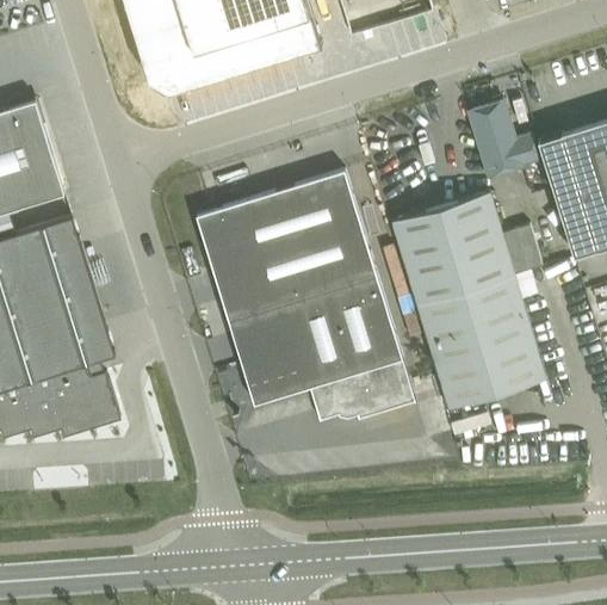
[(166,90),(319,43),(304,0),(122,0),(147,80),(166,90)]
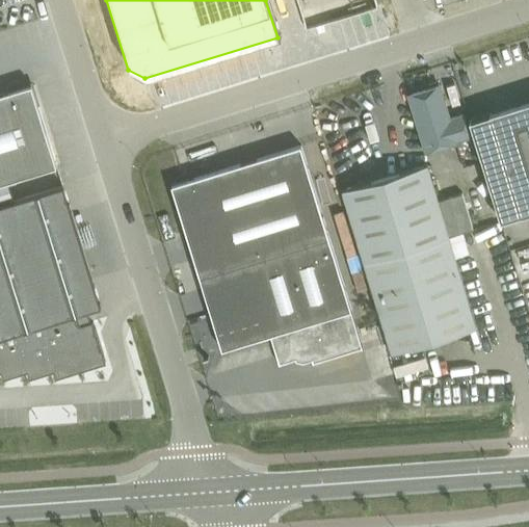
[(0,187),(55,170),(29,88),(0,97),(0,187)]
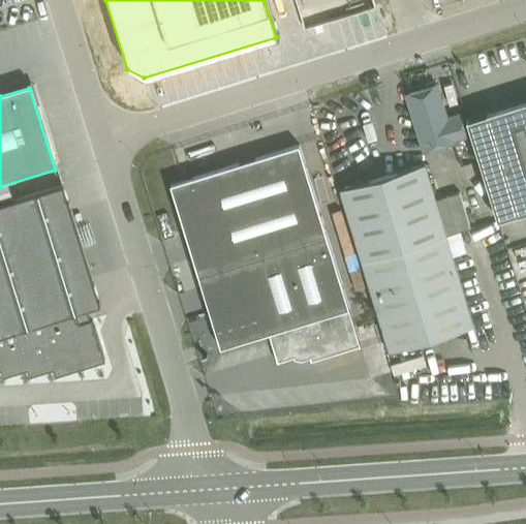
[(444,122),(434,89),(405,98),(422,153),(465,140),(459,118),(444,122)]
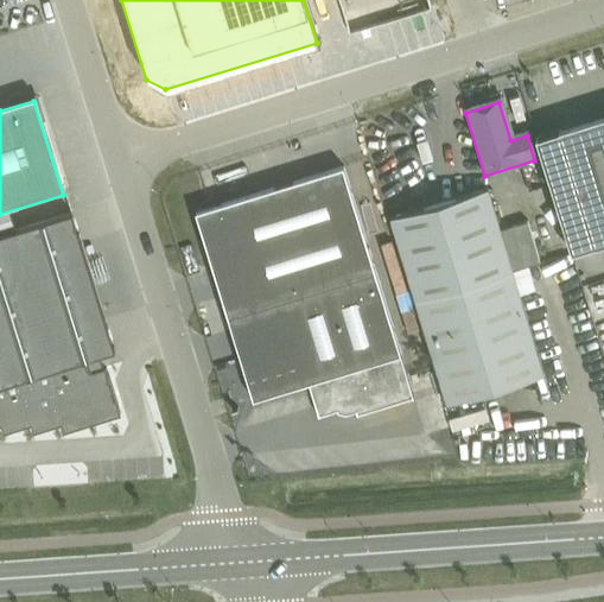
[(603,119),(557,134),(592,249),(603,246),(603,119)]
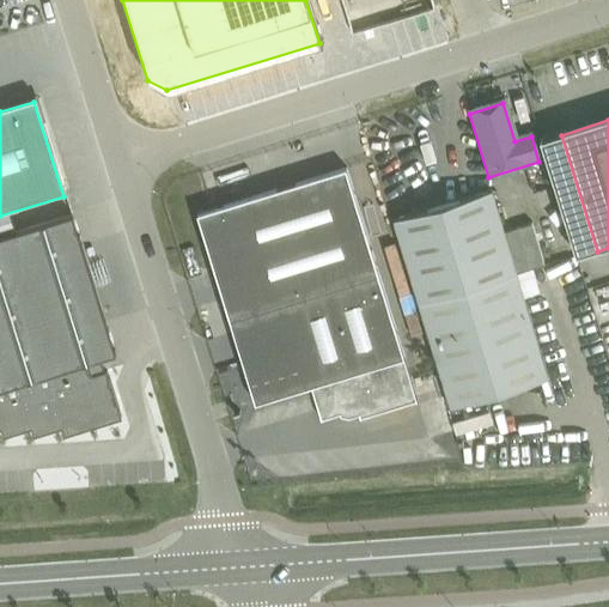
[(415,405),(376,277),(345,173),(195,218),(227,322),(254,407),(309,390),(318,424),(355,412),(358,423),(415,405)]
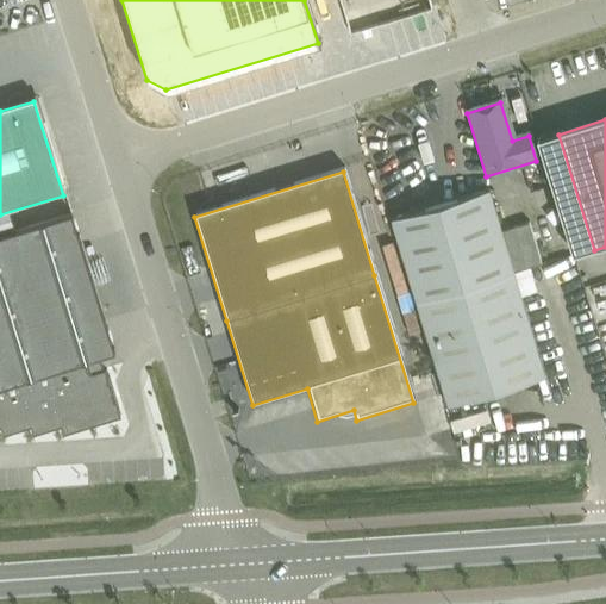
[(528,226),(500,235),(487,193),(391,222),(414,304),(512,274),(512,275),(539,267),(528,226)]
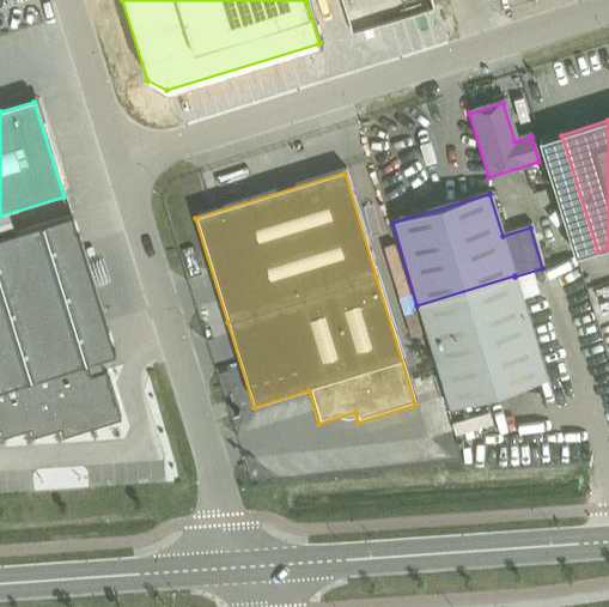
[(0,437),(1,441),(29,432),(32,441),(59,432),(62,441),(120,423),(101,362),(114,358),(71,219),(0,240),(0,437)]
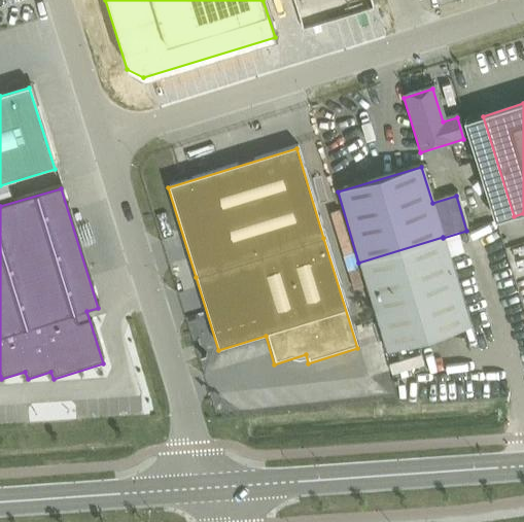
[(443,238),(443,237),(358,263),(386,353),(469,328),(443,238)]
